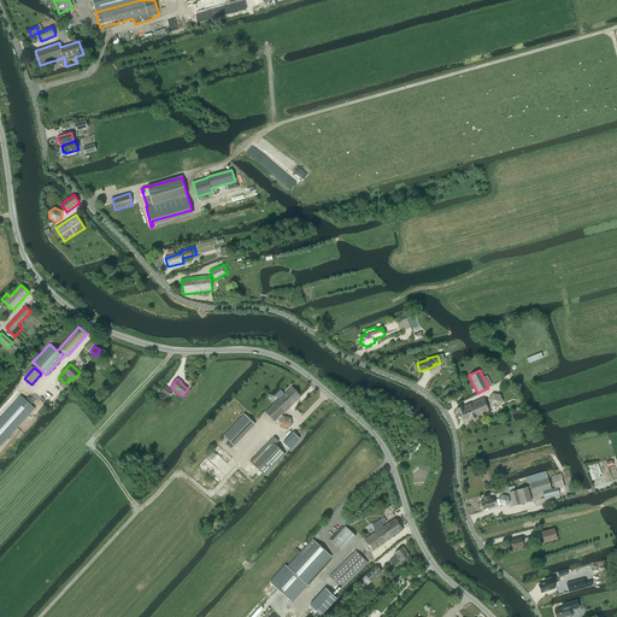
[(159,394),(158,395),(164,400),(165,399),(171,392),(165,387),(159,394)]
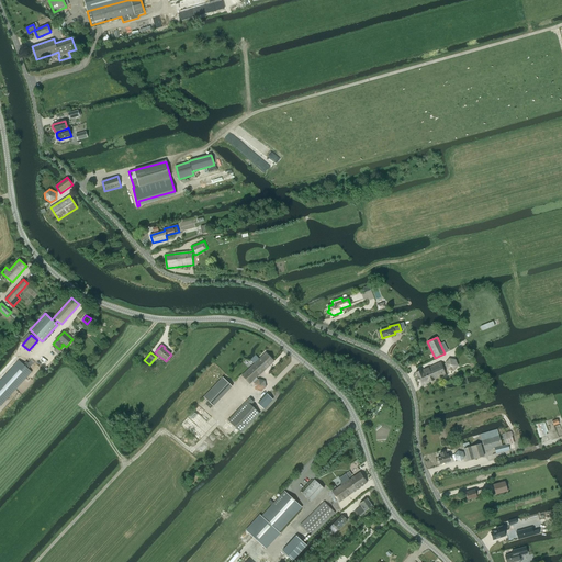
[(249,384),(251,382),(253,381),(254,382),(254,383),(255,390),(261,392),(266,388),(265,381),(258,379),(258,380),(256,378),(274,361),(266,352),(259,359),(255,355),(249,359),(251,361),(251,362),(254,364),(242,375),(249,384)]
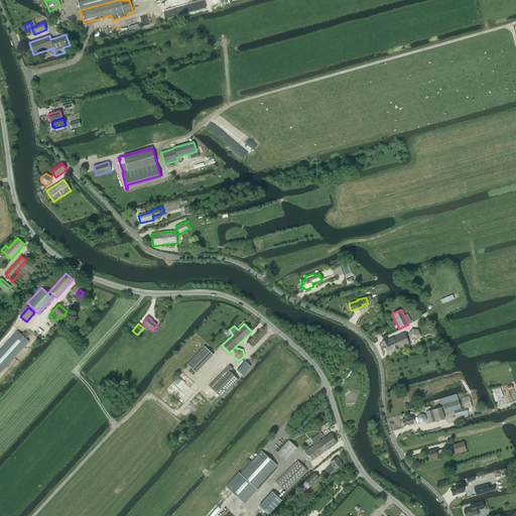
[(0,372),(1,373),(29,342),(17,331),(0,350),(0,372)]
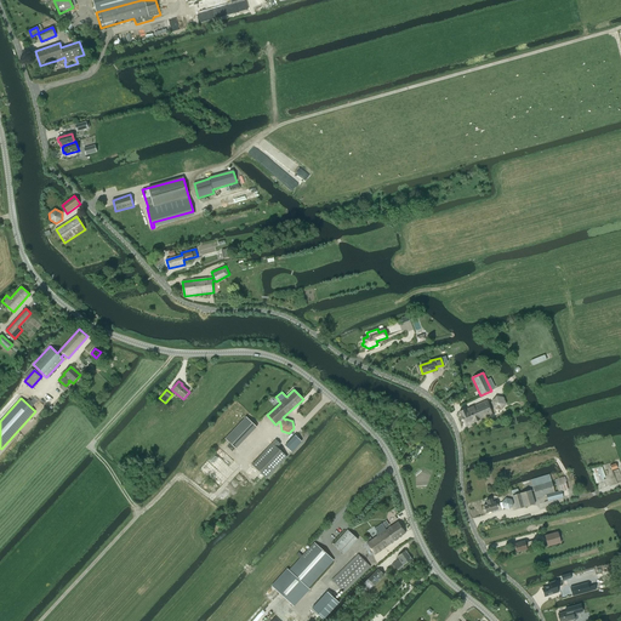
[(459,412),(465,427),(493,415),(486,402),(465,411),(463,410),(459,412)]
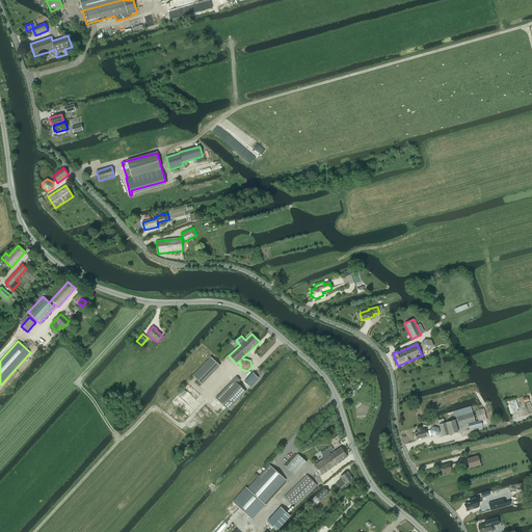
[(210,357),(207,362),(216,370),(220,366),(212,358),(211,358),(210,357)]
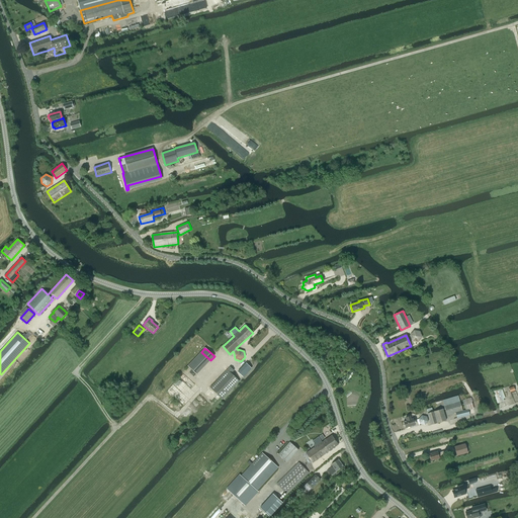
[(253,367),(247,362),(239,371),(244,376),(253,367)]
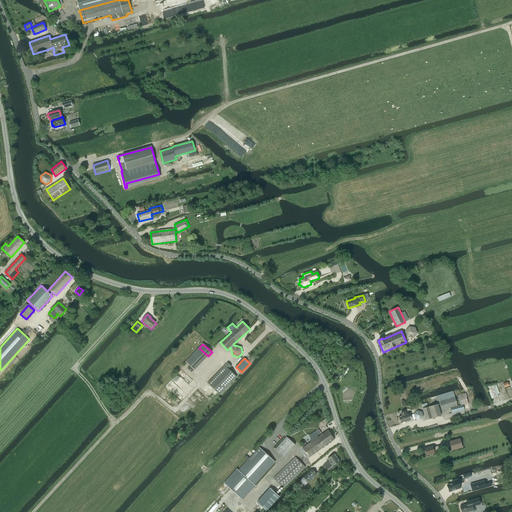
[(230,366),(227,363),(207,383),(219,395),(236,377),(228,369),(230,366)]
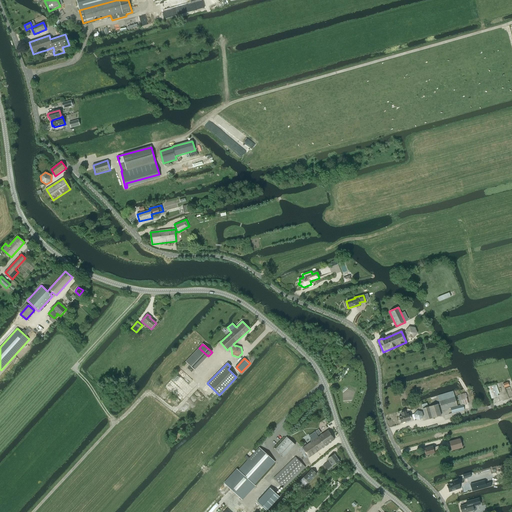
[(494,385),(487,387),(491,399),(498,396),(498,394),(494,385)]
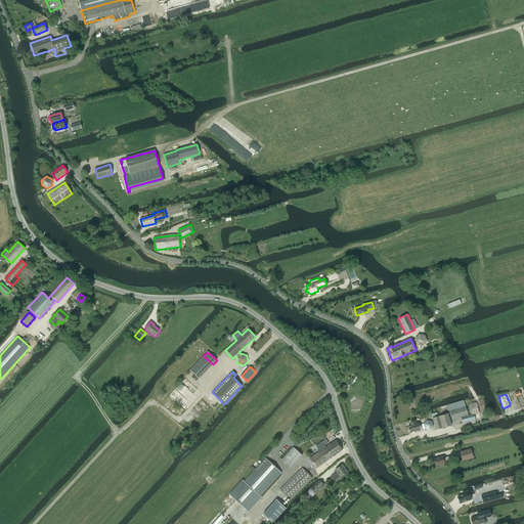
[(452,420),(461,418),(463,423),(475,420),(474,416),(479,413),(476,402),(468,404),(471,415),(468,416),(464,400),(447,405),(452,420)]
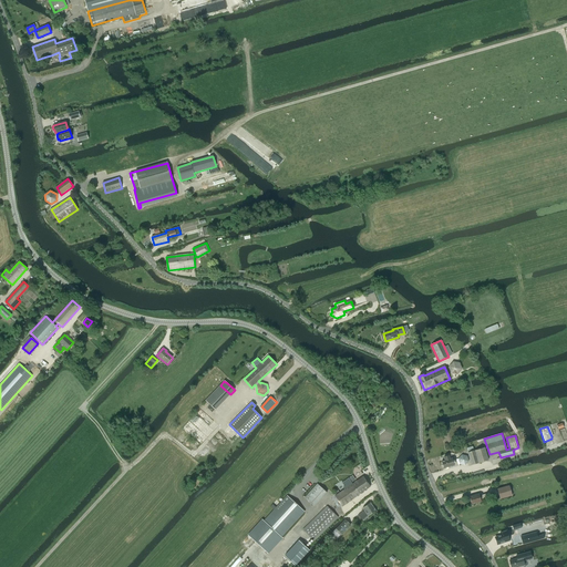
[(485,447),(474,451),(473,446),(466,447),(472,465),(488,461),(485,447)]
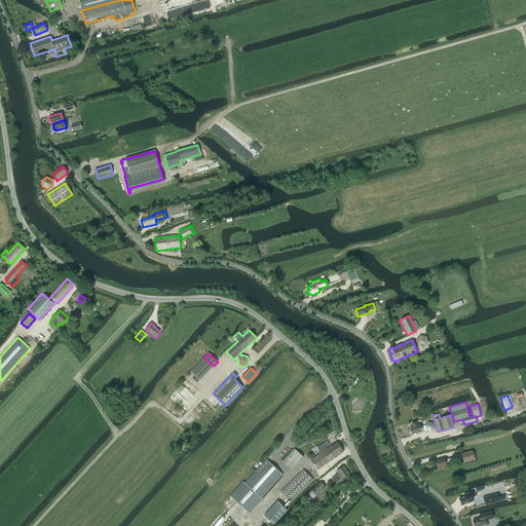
[(412,427),(409,427),(411,435),(421,431),(419,425),(417,425),(416,422),(411,424),(412,427)]
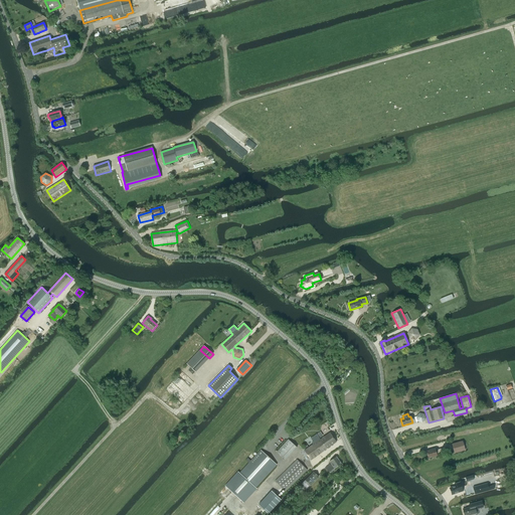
[(424,414),(419,413),(415,416),(417,421),(422,422),(425,419),(424,414)]
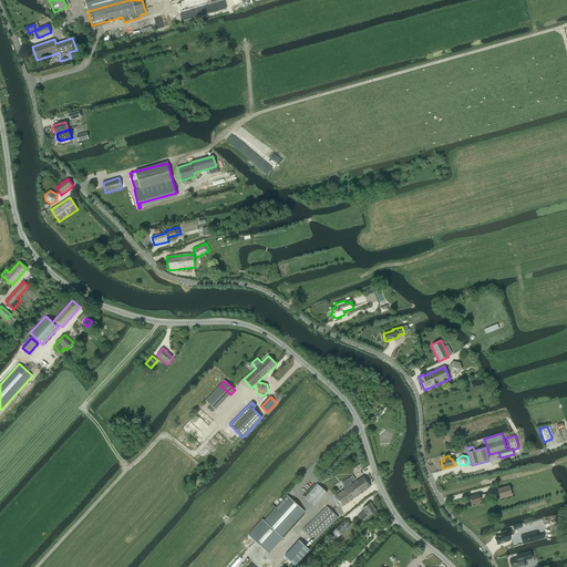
[(342,506),(370,486),(363,476),(351,485),(347,480),(342,483),(347,488),(334,496),(342,506)]
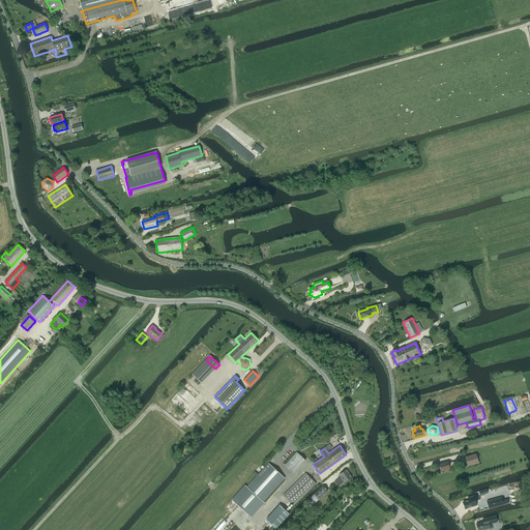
[(298,453),(296,452),(285,466),(293,474),(305,461),(298,453)]
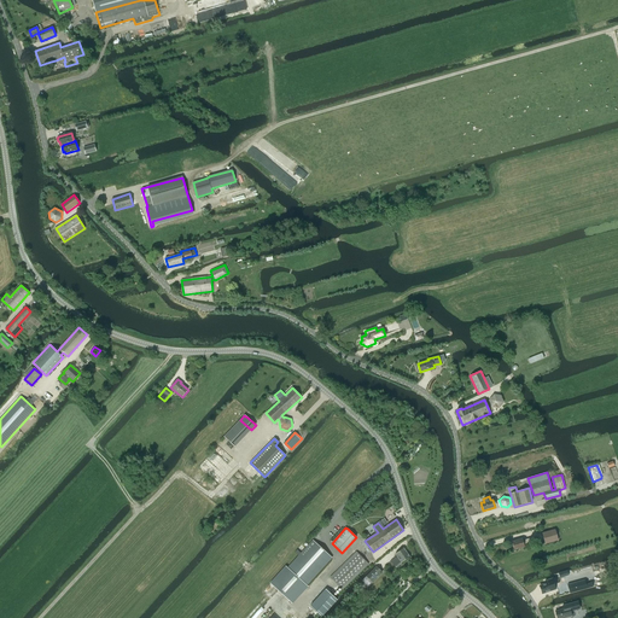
[(542,534),(544,544),(558,540),(555,529),(542,534)]
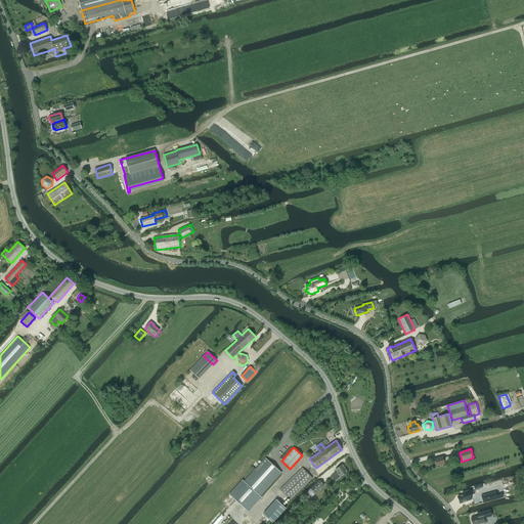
[(445,464),(444,462),(450,461),(449,456),(443,459),(442,456),(434,459),(436,467),(445,464)]
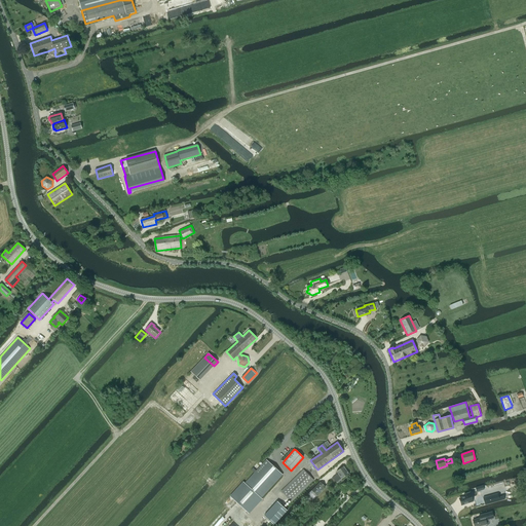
[(243,483),(230,497),(249,513),(261,499),(261,498),(283,475),(266,459),(245,484),(243,483)]
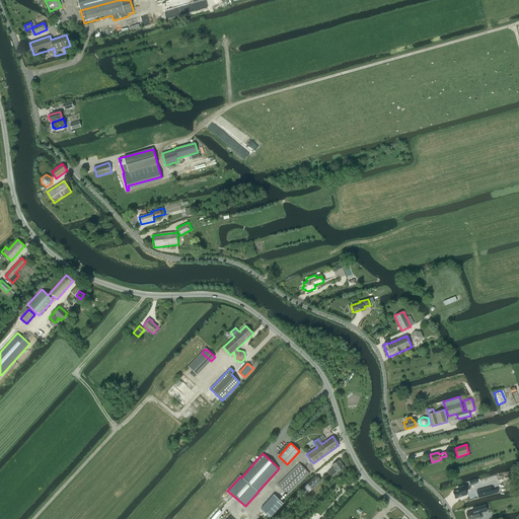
[(332,468),(327,471),(332,476),(336,474),(335,473),(337,472),(344,467),(339,460),(331,465),(334,467),(332,468)]
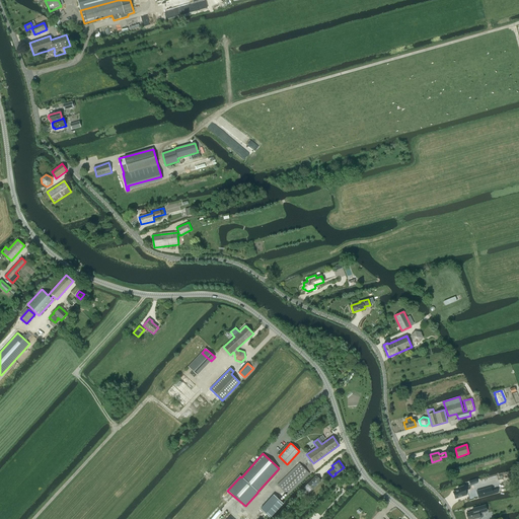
[(292,471),(277,486),(287,496),(309,473),(299,463),(292,471)]
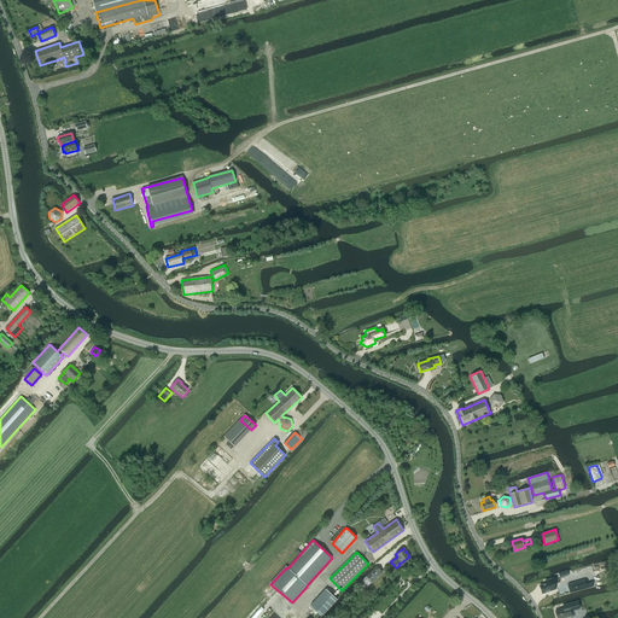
[(366,577),(367,578),(372,582),(382,572),(375,566),(366,577)]
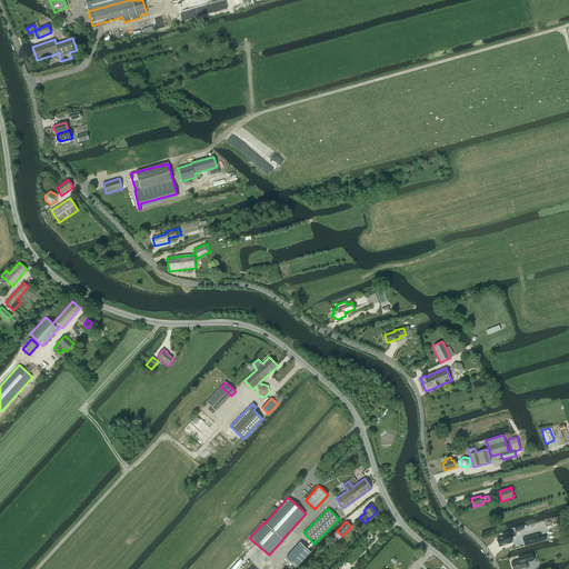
[(501,538),(496,539),(498,547),(510,542),(511,542),(508,533),(500,536),(501,538)]
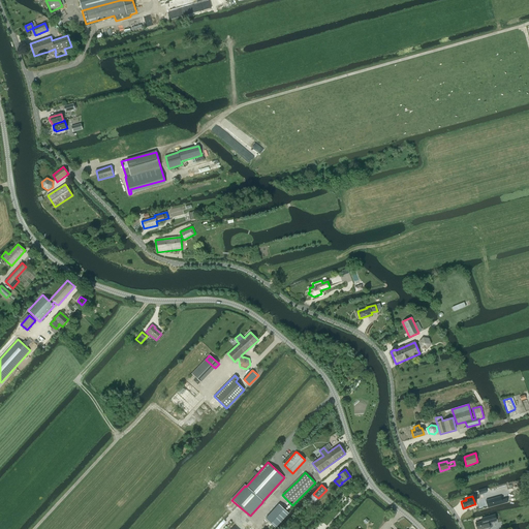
[(500,497),(486,501),(488,507),(488,508),(502,504),(502,503),(500,497)]
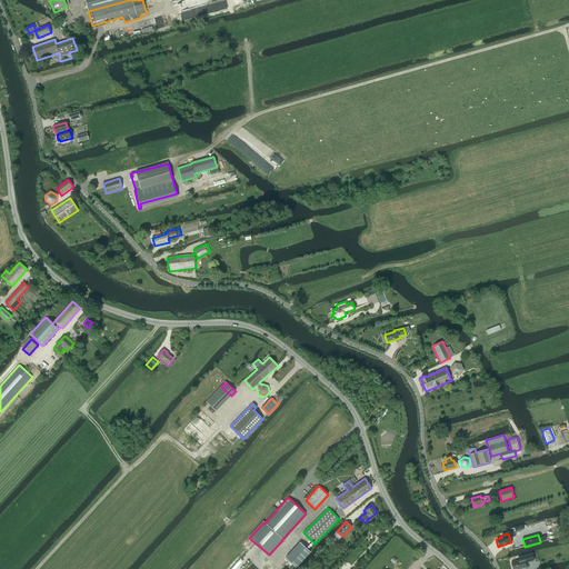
[(299,542),(286,558),(297,568),(310,552),(299,542)]
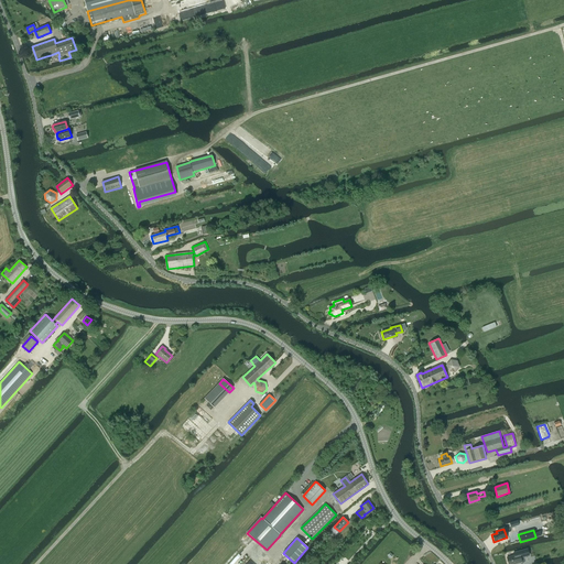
[(517,563),(518,563),(521,563),(521,562),(520,557),(529,555),(528,549),(513,553),(514,555),(507,557),(508,563),(513,563),(518,563),(517,563)]
